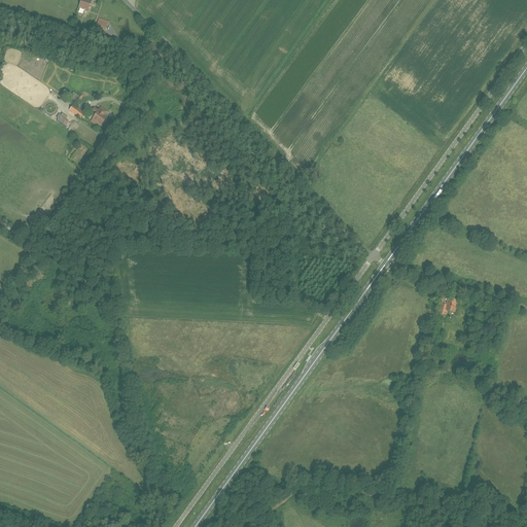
[(86,11),(90,3),(81,0),(78,8),(86,11)]
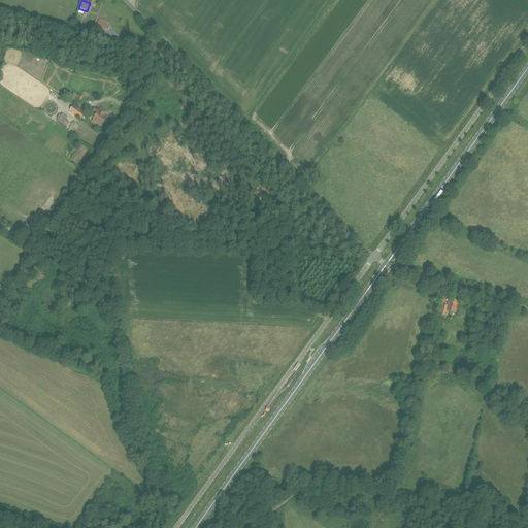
[(85,114),(79,110),(73,106),(69,111),(80,120),(85,114)]
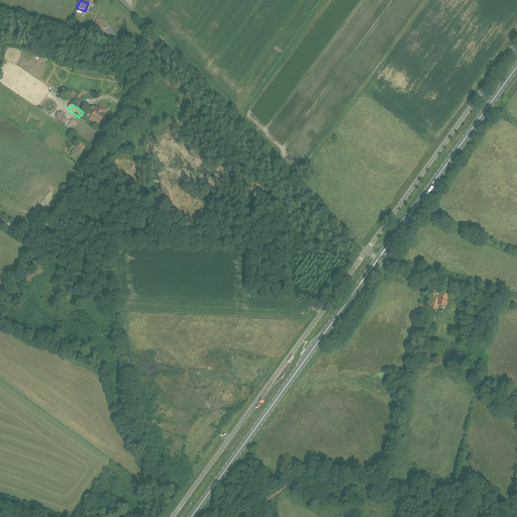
[(90,117),(90,118),(89,119),(94,122),(95,121),(99,124),(105,115),(102,113),(104,110),(99,106),(97,109),(92,106),(90,109),(94,112),(90,117)]
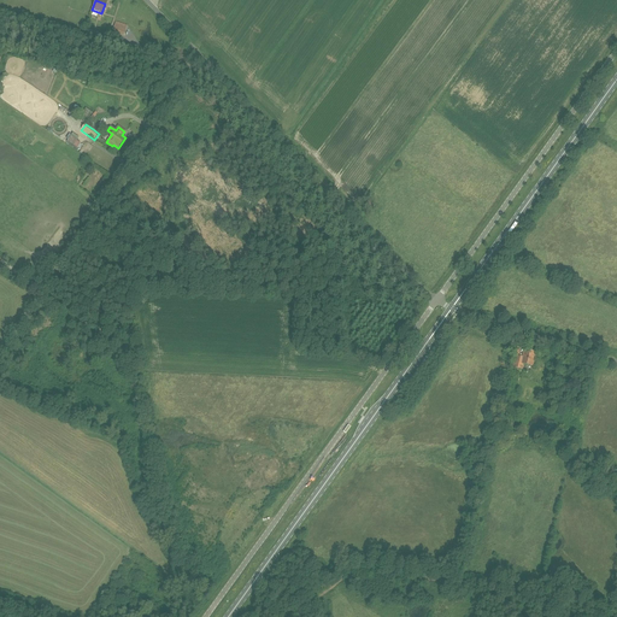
[(83,144),(78,141),(80,137),(72,134),(70,142),(75,144),(74,146),(81,148),(83,144)]
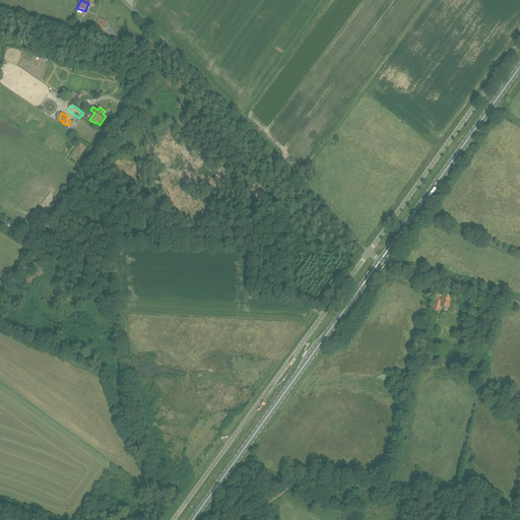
[(440,302),(435,301),(433,309),(440,311),(441,307),(448,308),(451,298),(442,296),(440,302)]
